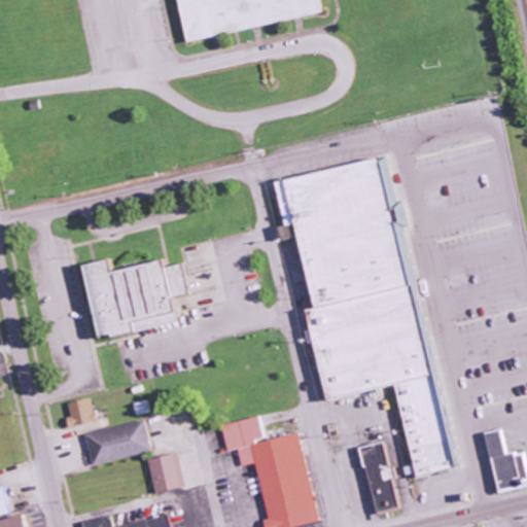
[(173,0),(181,40),(316,15),(313,0),(173,0)]
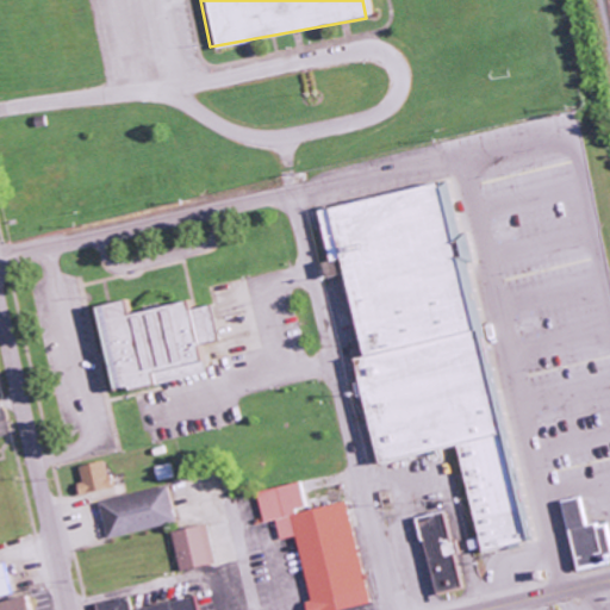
[(459,447),(475,551),(530,542),(521,484),(512,485),(511,479),(508,480),(493,390),(490,390),(465,234),(456,235),(448,185),(316,206),(325,262),(318,262),(321,278),(343,274),(358,358),(350,359),(356,397),(361,397),(372,461),(459,447)]
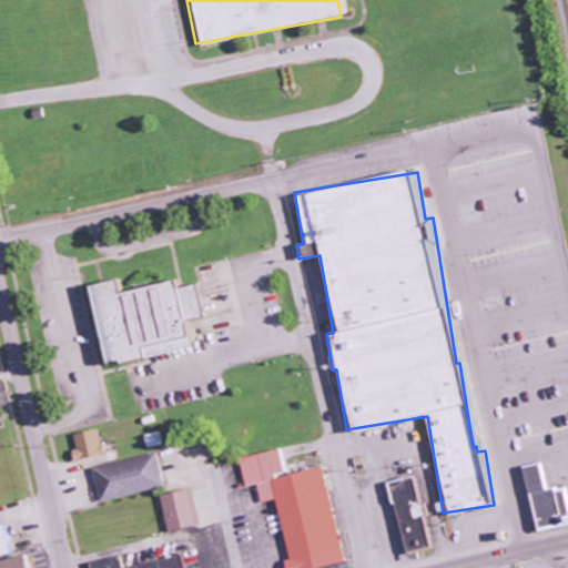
[(115,293),(113,280),(92,284),(98,314),(107,364),(192,347),(186,321),(201,317),(194,284),(173,288),(172,282),(115,293)]
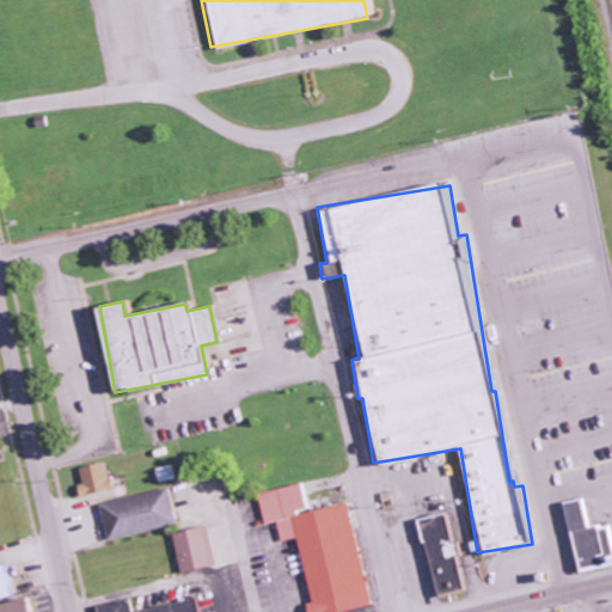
[(78,497),(111,489),(105,463),(78,469),(81,484),(75,485),(78,497)]
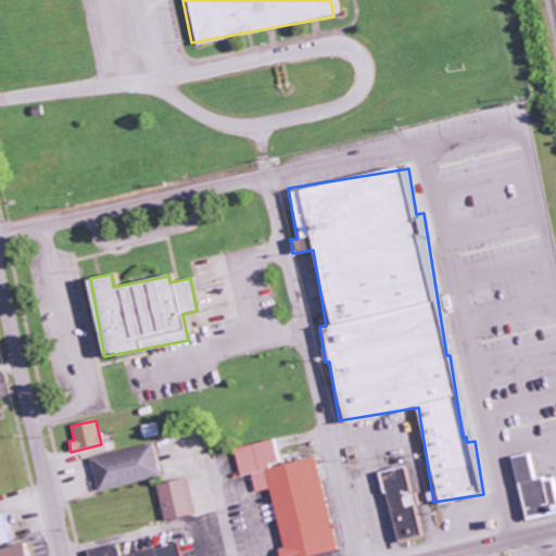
[(317,457),(272,467),(270,464),(278,463),(274,440),(234,447),(239,477),(251,475),(254,492),(269,489),(282,548),(277,550),(277,555),(310,555),(336,551),(317,457)]
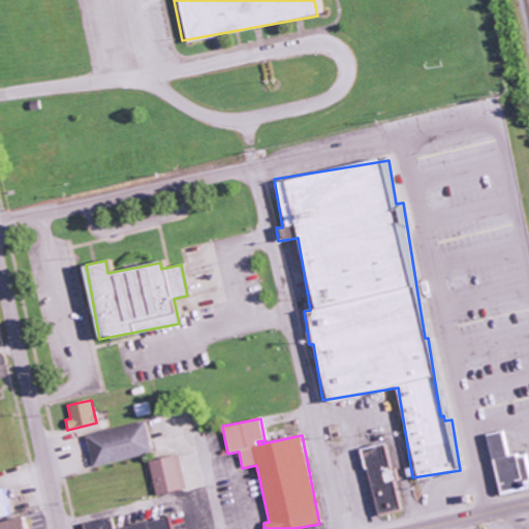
[(85,436),(92,467),(152,454),(145,423),(85,436)]
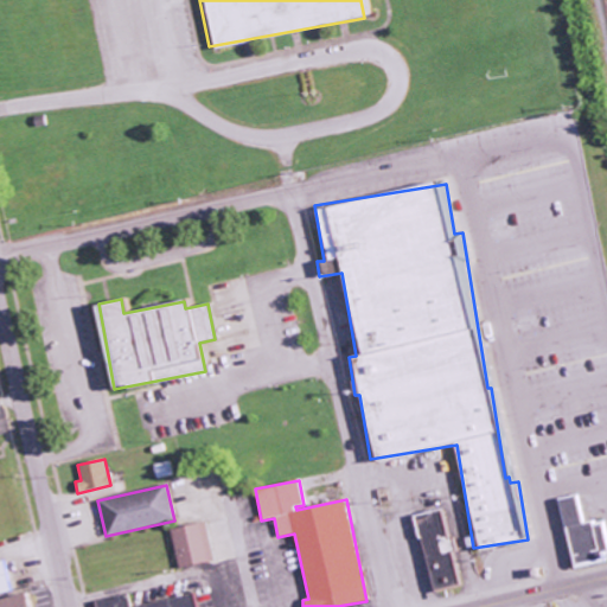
[(606,560),(606,528),(606,519),(583,524),(577,494),(558,498),(572,567),(606,560)]
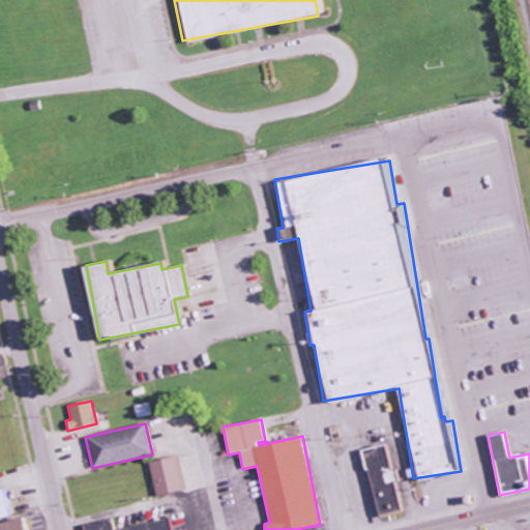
[(361,449),(375,517),(401,511),(387,444),(361,449)]
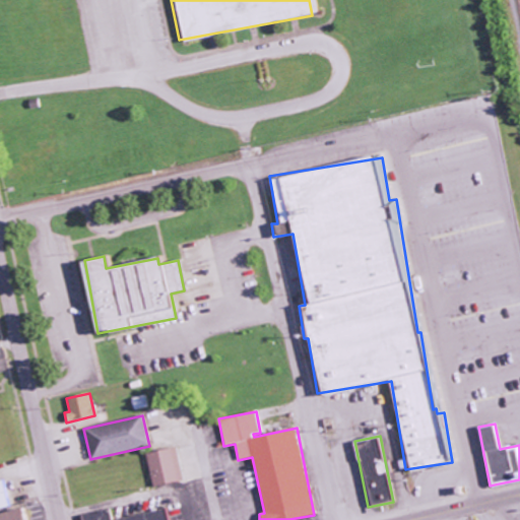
[(145,454),(153,488),(183,480),(175,447),(145,454)]
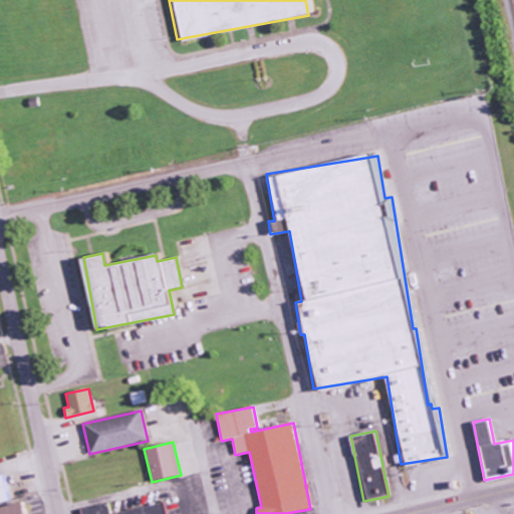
[(0,504),(19,500),(12,474),(0,477),(0,504)]
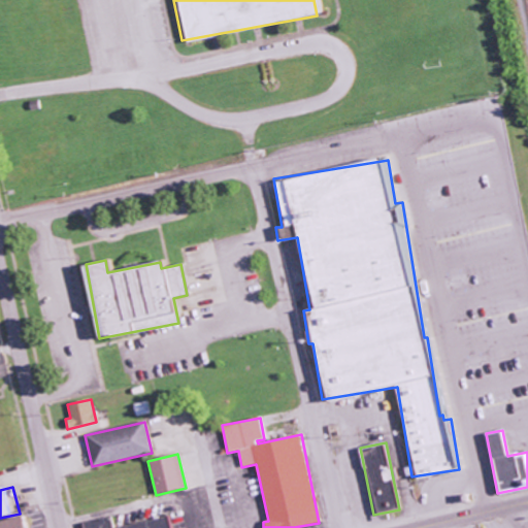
[(0,527),(38,527),(36,517),(0,524),(0,527)]
